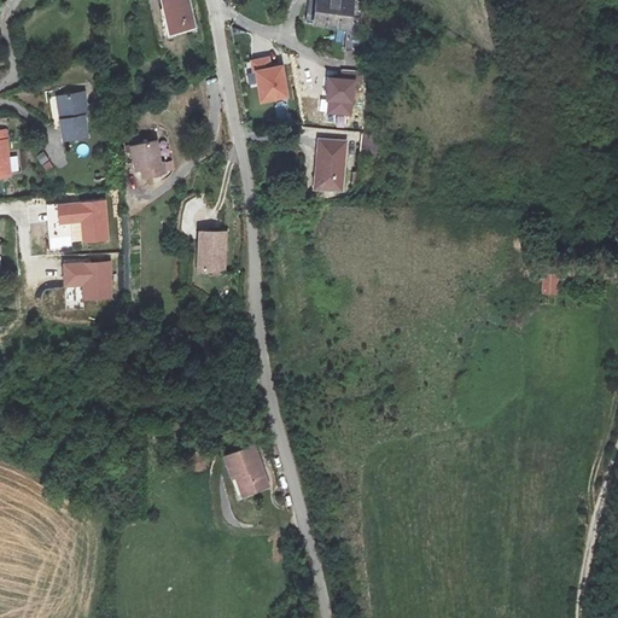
[(188,0),(161,0),(169,34),(197,27),(188,0)]
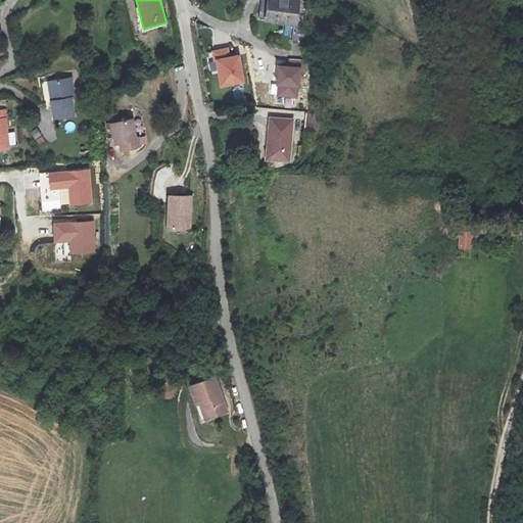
[(265,0),(263,21),(297,26),(301,2),(290,0),(265,0)]
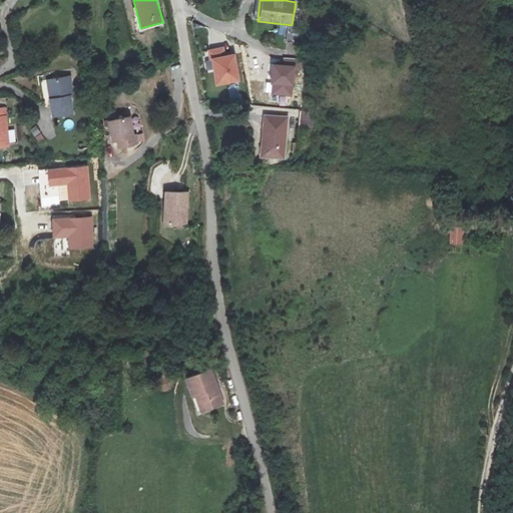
[(278,37),(287,37),(288,26),(279,25),(278,37)]
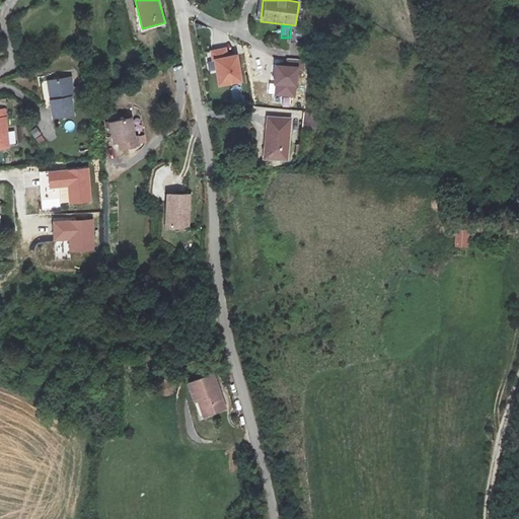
[(293,43),(308,44),(310,27),(295,25),(293,43)]
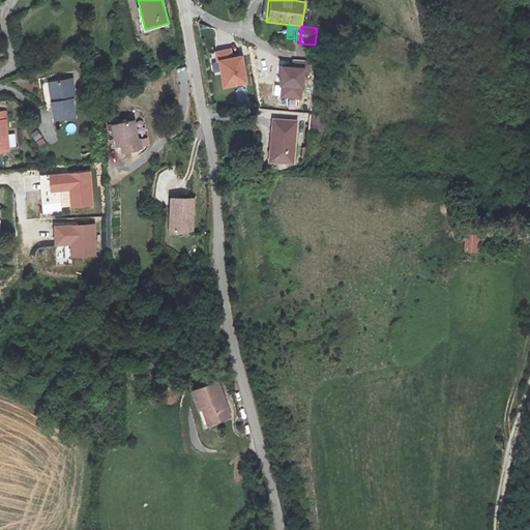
[(225,88),(247,84),(242,57),(233,59),(232,50),(215,53),(217,62),(212,62),(214,72),(222,71),(225,88)]
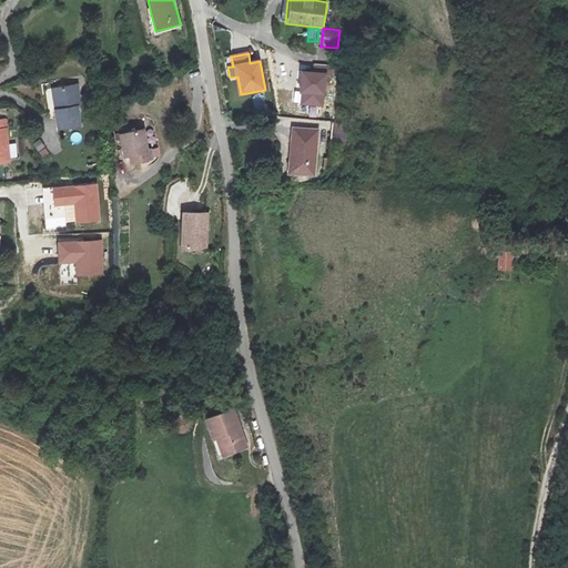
[(300,92),(303,93),(302,104),(323,105),(325,77),(333,77),(334,67),(314,66),(314,73),(301,72),(300,92)]
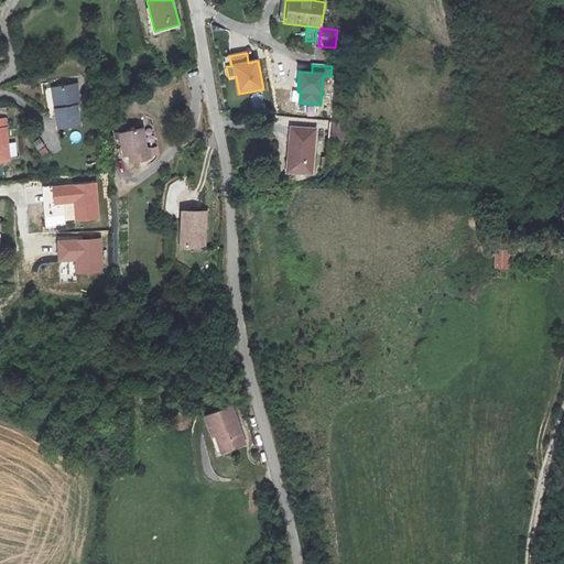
[(77,84),(55,88),(58,108),(55,109),(57,129),(79,126),(77,106),(82,106),(77,84)]
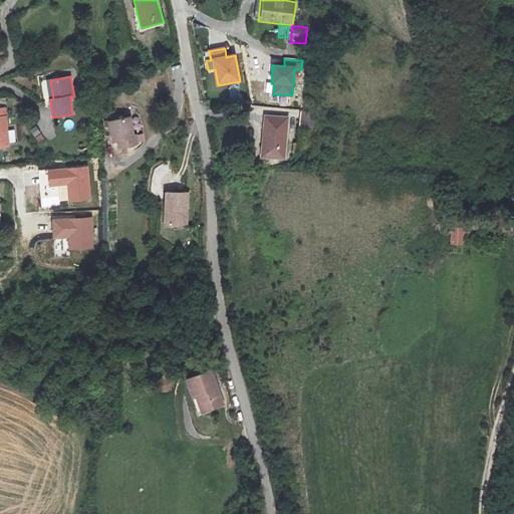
[(40,80),(43,98),(48,97),(45,79),(40,80)]
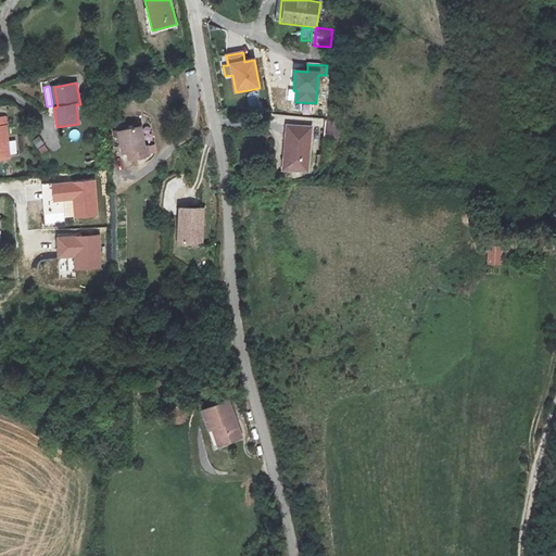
[(249,92),(248,105),(257,106),(258,92),(249,92)]
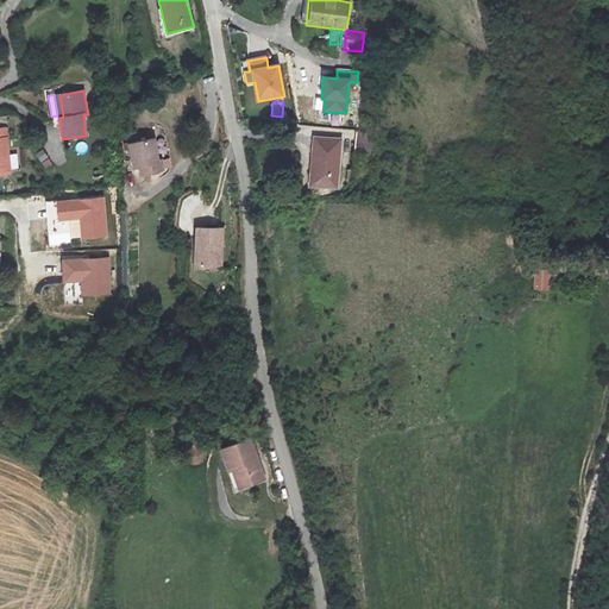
[(0,174),(11,173),(6,127),(0,127),(0,174)]
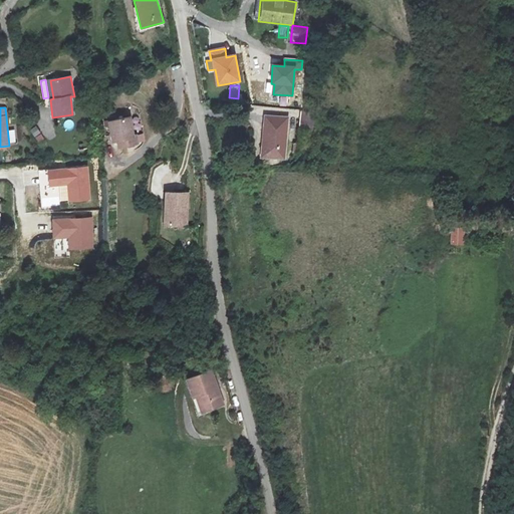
[(265,115),(261,157),(285,160),(288,117),(265,115)]
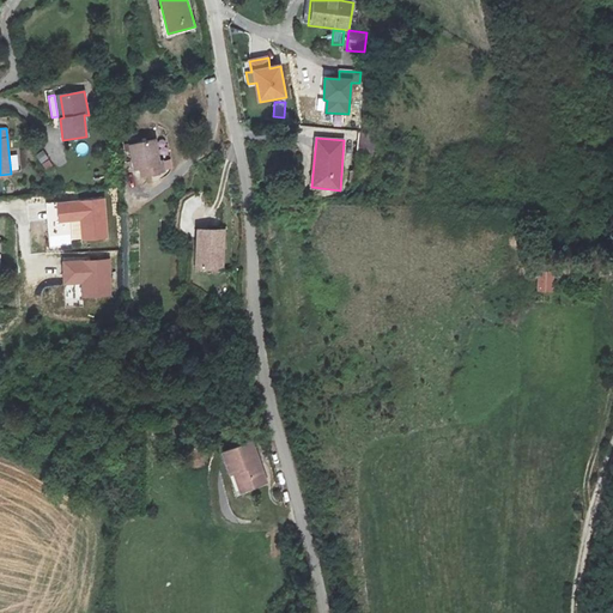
[(156,141),(132,145),(137,169),(141,168),(143,177),(165,174),(164,164),(161,165),(156,141)]
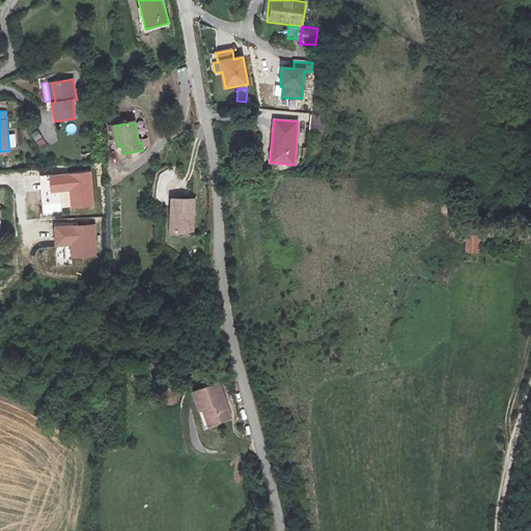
[(38,130),(31,133),(38,147),(45,144),(38,130)]
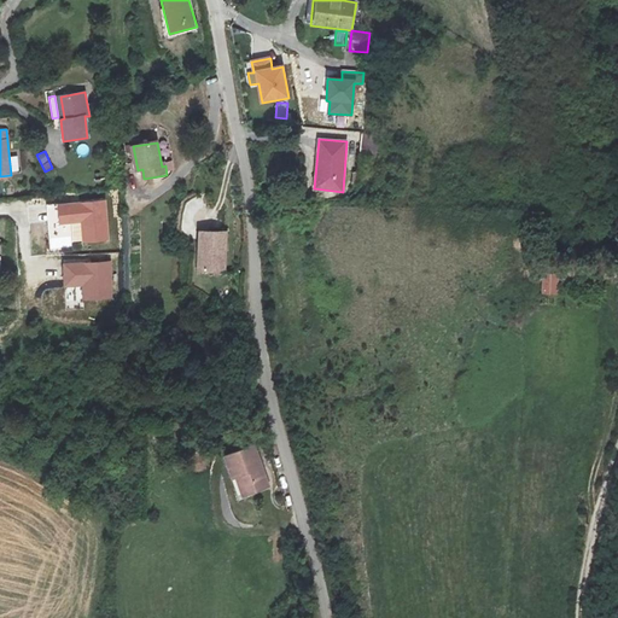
[(109,240),(105,202),(58,205),(60,225),(82,222),(85,243),(109,240)]
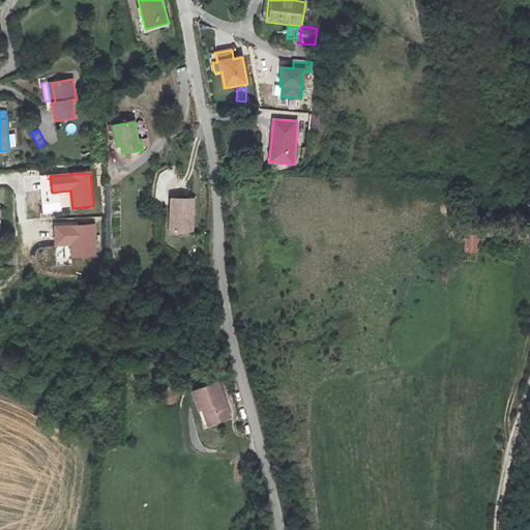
[(194,200),(172,199),(171,233),(194,233),(194,200)]
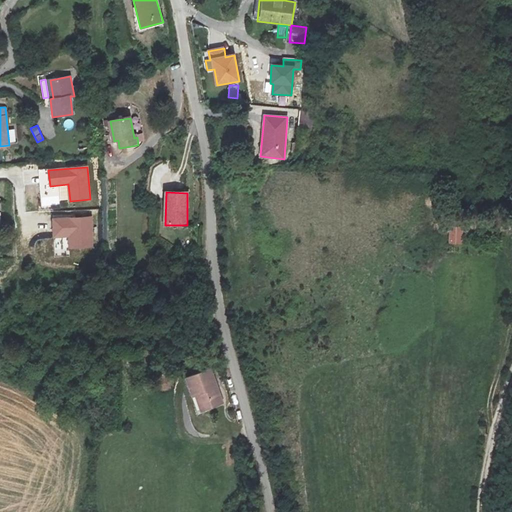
[(92,248),(90,217),(53,219),(54,237),(70,236),(71,249),(92,248)]
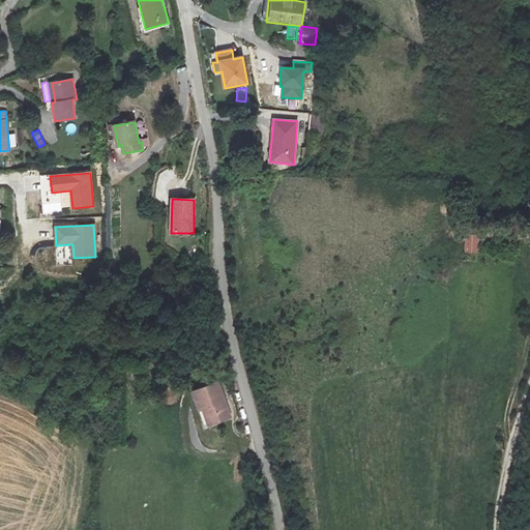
[(465,234),(464,253),(479,253),(479,235),(465,234)]
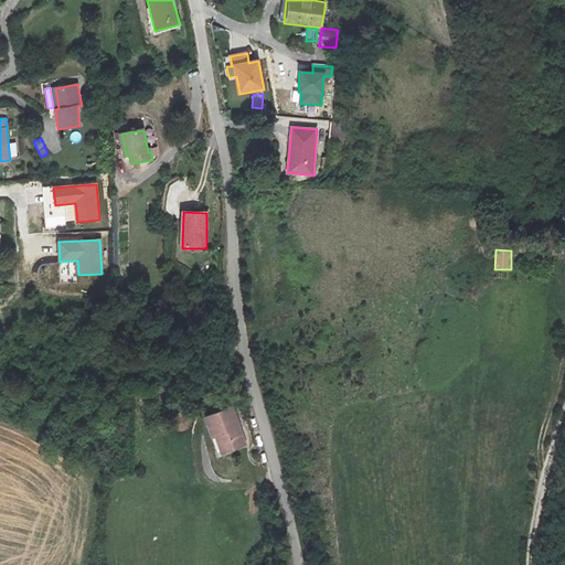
[(233,411),(208,419),(213,437),(220,435),(225,454),(245,447),(233,411)]
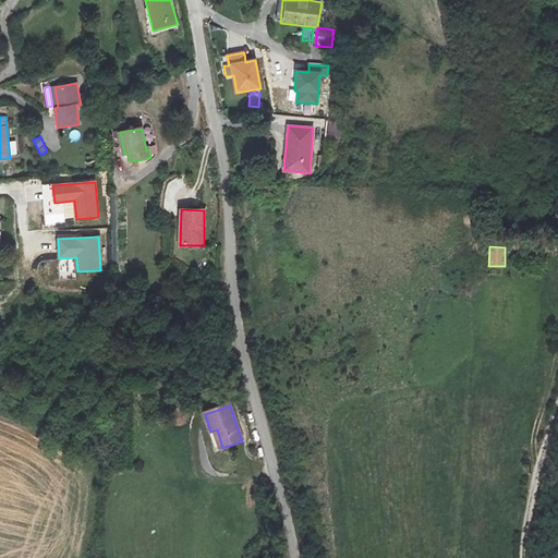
All buildings are outlined.
